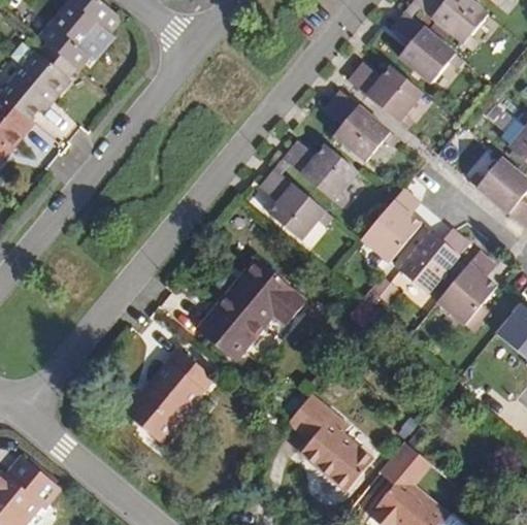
[(38,36),(45,41),(74,65),(77,68),(91,52),(84,45),(100,25),(107,31),(120,17),(99,0),(67,0),(38,36)]
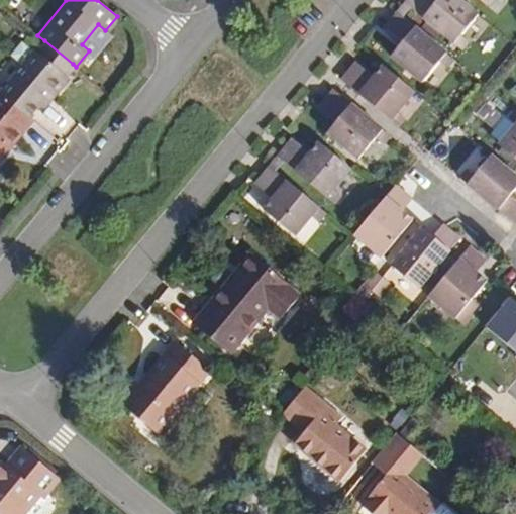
[(459,33),(478,12),(462,0),(435,0),(433,3),(429,0),(406,0),(405,1),(410,6),(453,41),(459,33)]
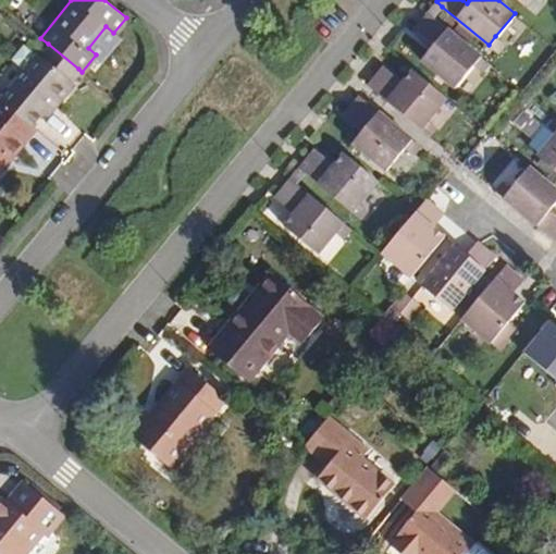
[(442,7),(436,1),(428,11),(433,16),(442,7)]
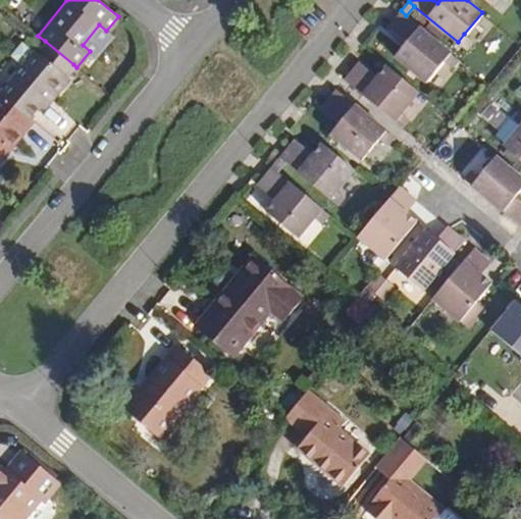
[(394,55),(425,81),(444,59),(450,51),(406,15),(401,10),(389,23),(408,38),(404,43),(394,55)]
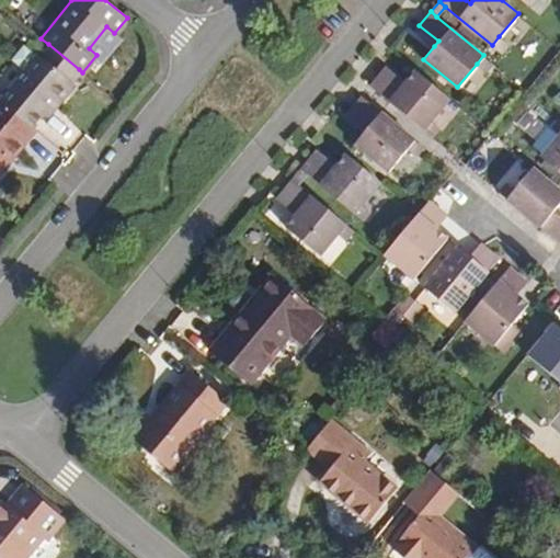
[(438,41),(419,25),(415,30),(434,46),(438,41)]
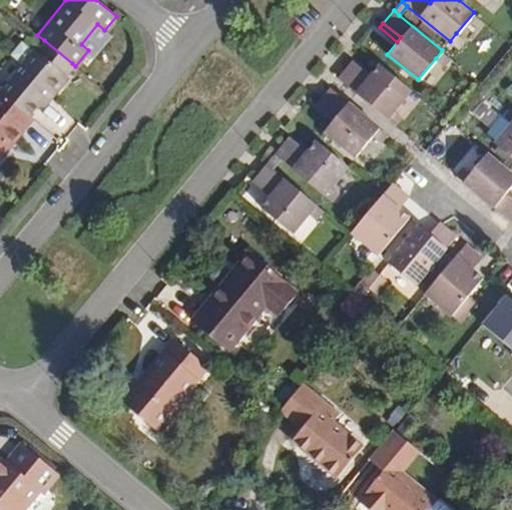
[(464,40),(456,33),(450,41),(458,48),(464,40)]
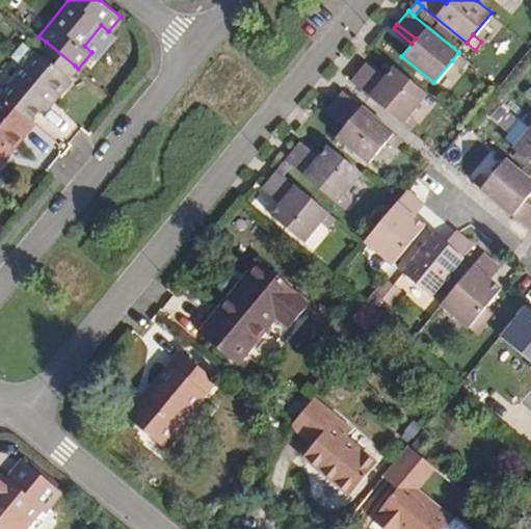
[(35,49),(0,91),(0,95),(30,120),(41,106),(50,95),(53,97),(69,78),(67,76),(75,65),(46,42),(37,51),(35,49)]
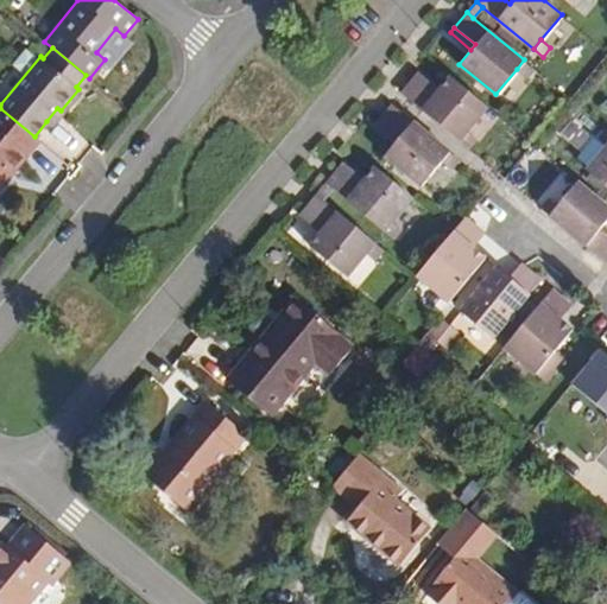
[(533,68),(524,59),(517,69),(525,76),(533,68)]
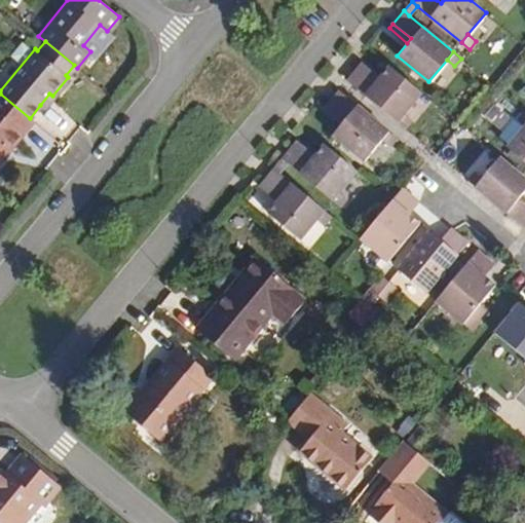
[(379,76),(361,62),(358,66),(375,80),(379,76)]
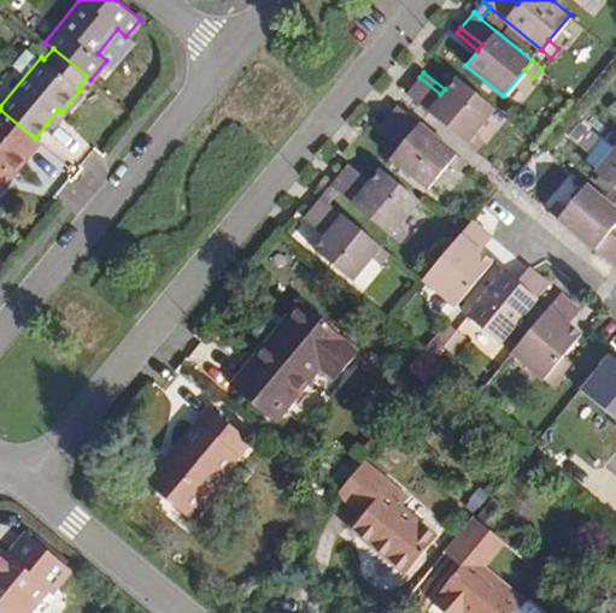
[(473,131),(493,106),(456,76),(445,89),(440,94),(420,77),(408,93),(465,141),(473,131)]
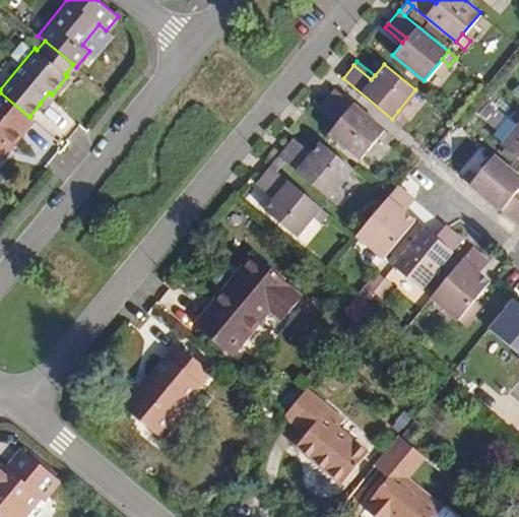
[(377,136),(384,128),(334,87),(324,101),(341,115),(338,120),(328,132),(360,157),(377,136)]
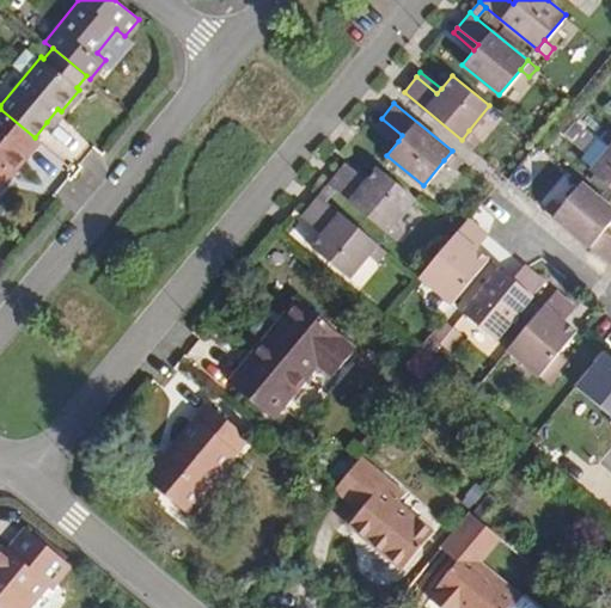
[(0,185),(38,140),(35,137),(0,109),(0,185)]
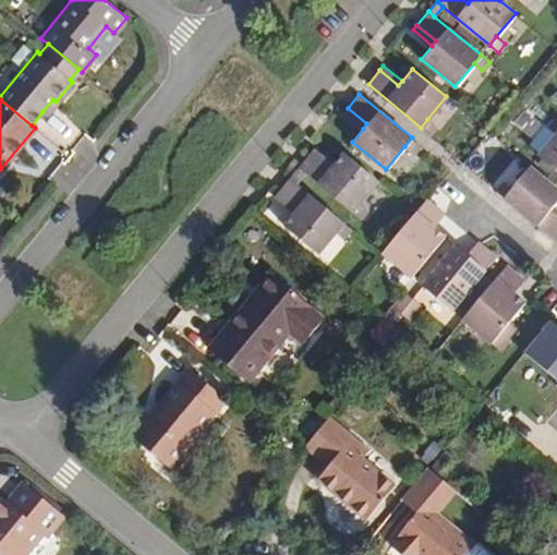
[(56,101),(52,99),(43,111),(46,113),(56,101)]
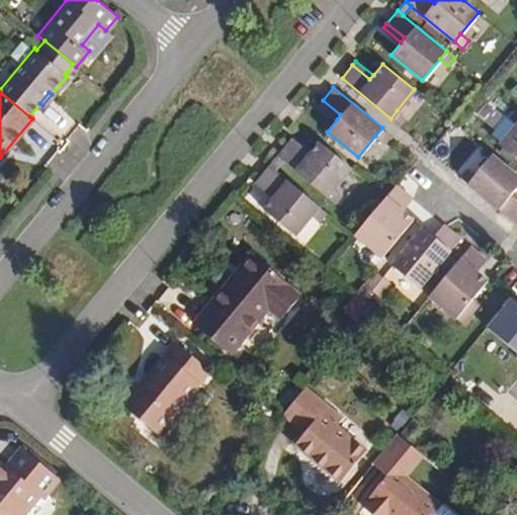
[(340,114),(323,100),(319,104),(337,119),(340,114)]
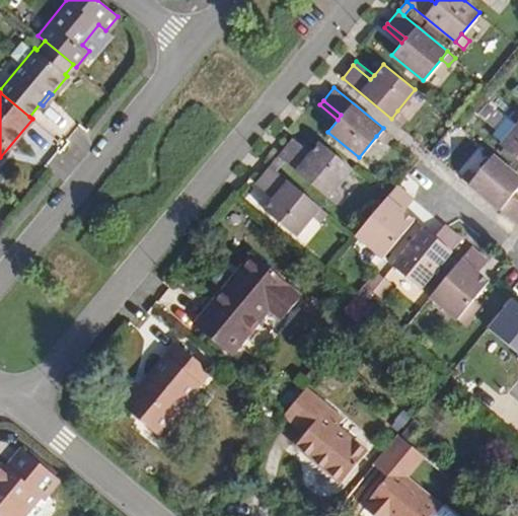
[(405,118),(397,111),(391,119),(399,125),(405,118)]
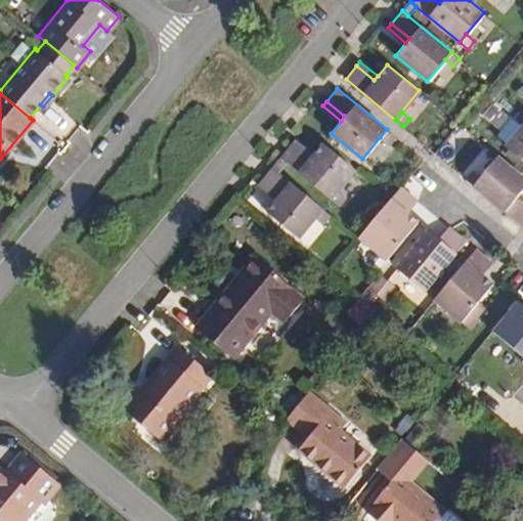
[(508,141),(505,145),(522,160),(522,123),(522,124),(515,117),(513,116),(498,133),(508,141)]
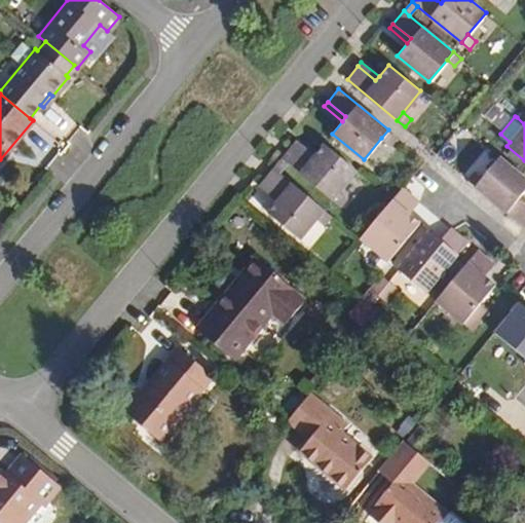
[(396,137),(388,129),(381,138),(389,144),(396,137)]
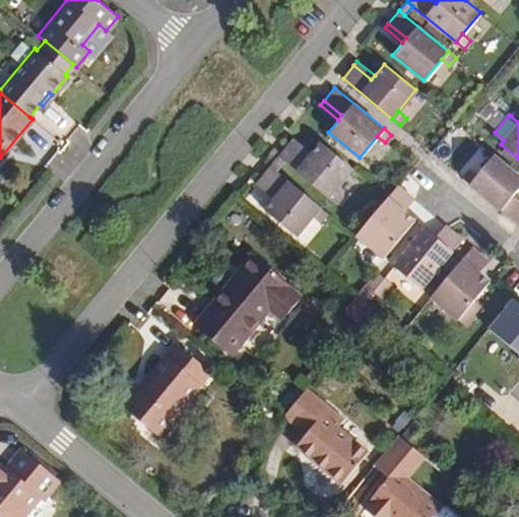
[(310,153),(293,138),(288,142),(306,157),(310,153)]
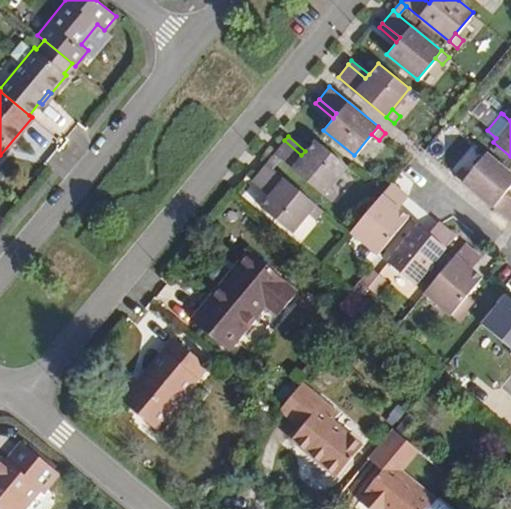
[(279,158),(322,193),(328,185),(346,164),(315,139),(305,151),(301,155),(284,140),(274,153),(279,158)]
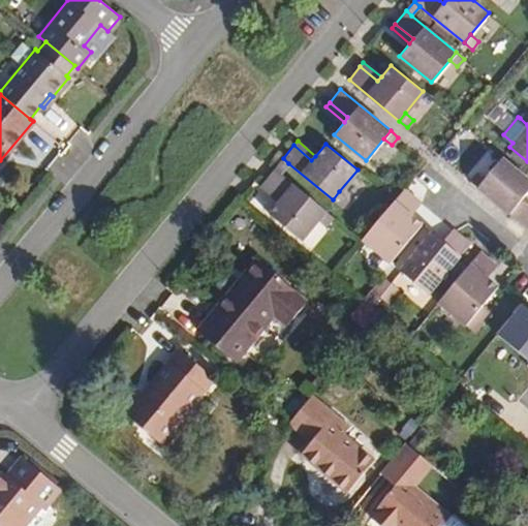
[(484,178),(477,186),(527,227),(527,226),(527,206),(520,199),(524,195),(527,189),(527,178),(502,156),(484,178)]
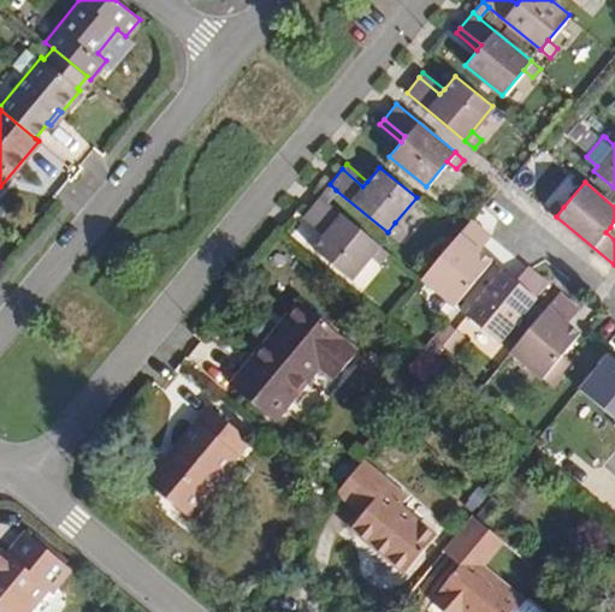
[(336,190),(330,184),(320,195),(326,201),(336,190)]
